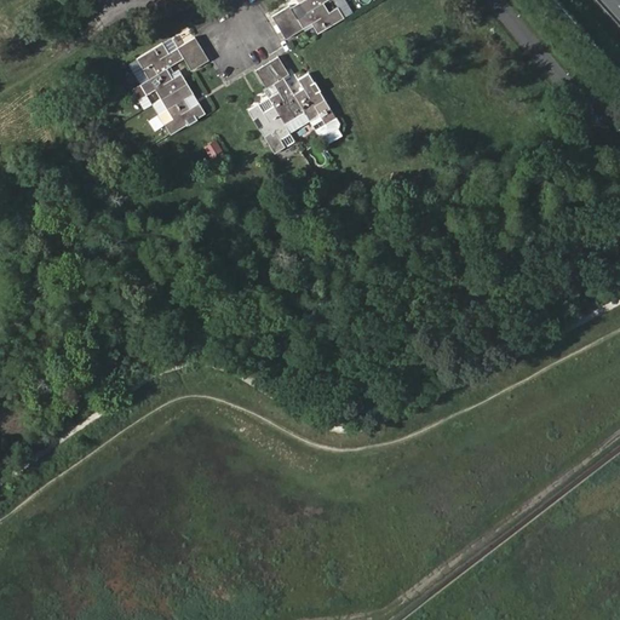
[(342,17),(336,7),(327,12),(321,1),(323,0),(299,0),(297,1),(303,12),(294,17),(296,21),(300,28),(309,23),(315,33),(342,17)]
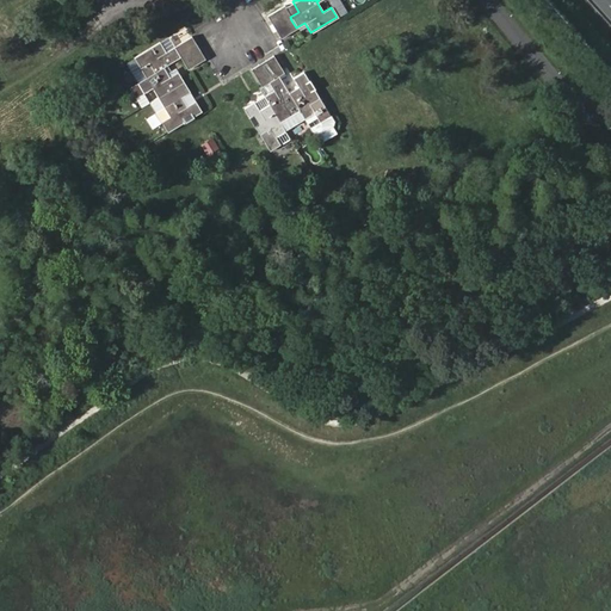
[(326,0),(331,7),(337,17),(344,12),(337,0),(326,0)]
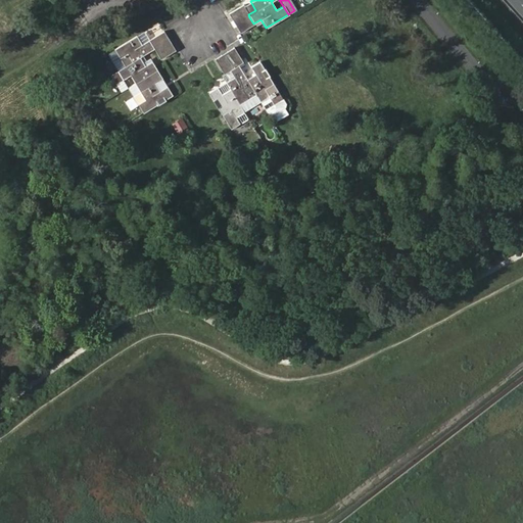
[(239,33),(253,24),(249,17),(248,14),(245,10),(242,4),(227,13),(234,26),(239,33)]
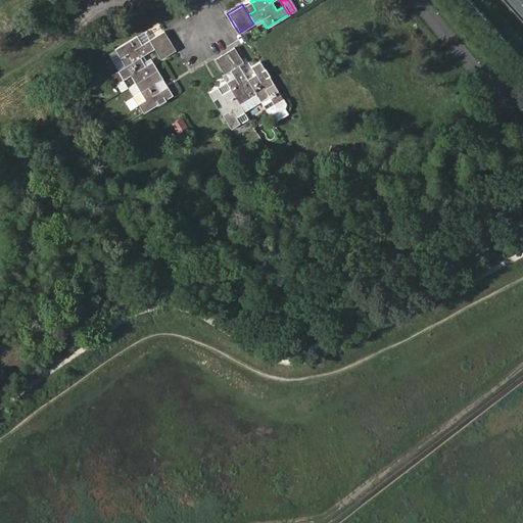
[(161,80),(156,72),(150,62),(143,67),(139,59),(152,51),(156,55),(159,62),(175,53),(162,34),(148,43),(141,47),(136,39),(113,52),(123,69),(115,74),(122,83),(129,78),(134,86),(143,102),(136,107),(141,115),(171,97),(165,88),(159,93),(154,85),(161,80)]
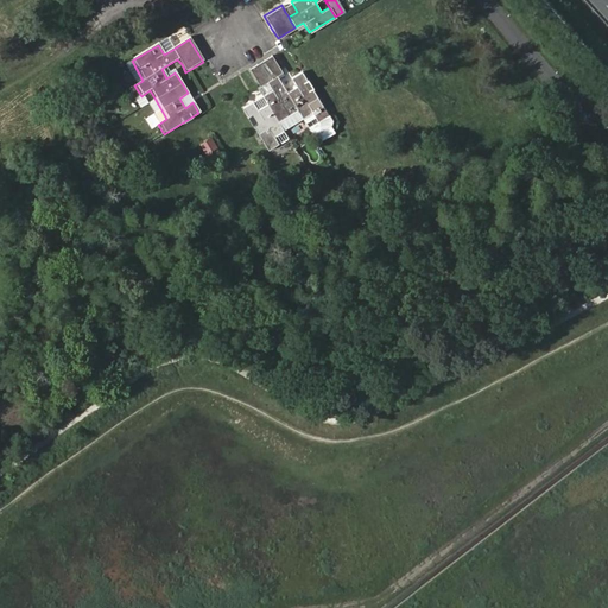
[(166,40),(158,45),(164,55),(172,50),(166,40)]
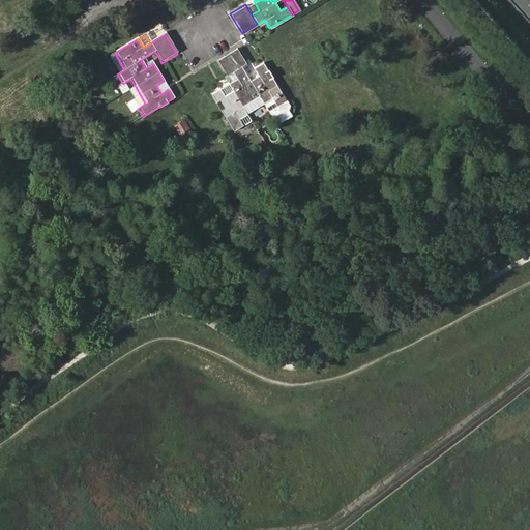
[(278,95),(281,94),(263,64),(254,69),(258,77),(249,82),(242,70),(246,68),(236,51),(216,62),(226,78),(232,74),(232,72),(236,80),(228,84),(232,92),(225,97),(221,90),(219,90),(211,95),(233,131),(241,126),(237,119),(245,115),(242,108),(258,97),(262,105),(271,99),(273,100),(278,97),(278,95)]
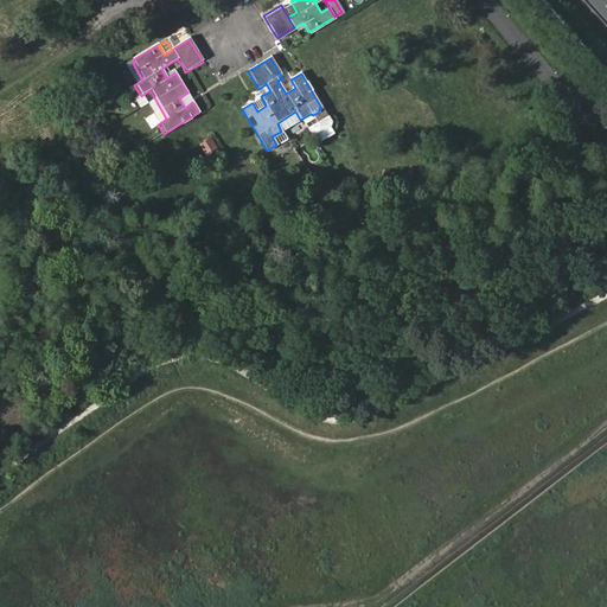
[(132,61),(122,65),(134,85),(142,81),(132,61)]
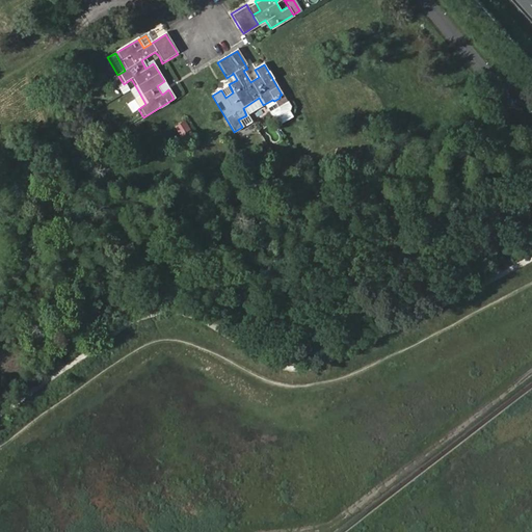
[(237,80),(233,73),(233,74),(227,78),(224,78),(229,84),(237,80)]
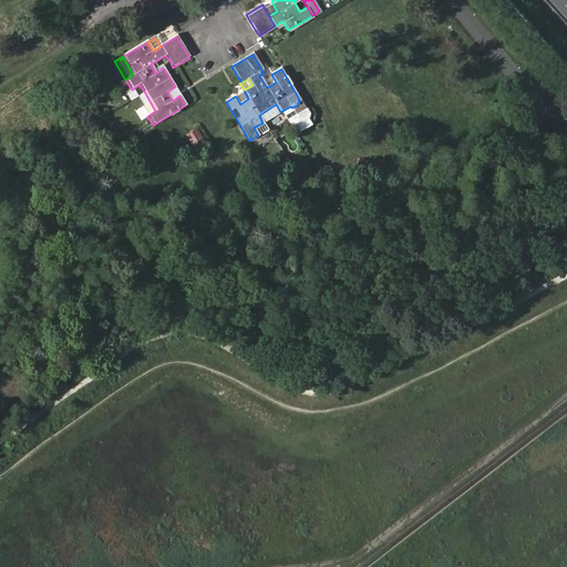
[(132,90),(125,80),(117,84),(130,103),(137,99),(132,90)]
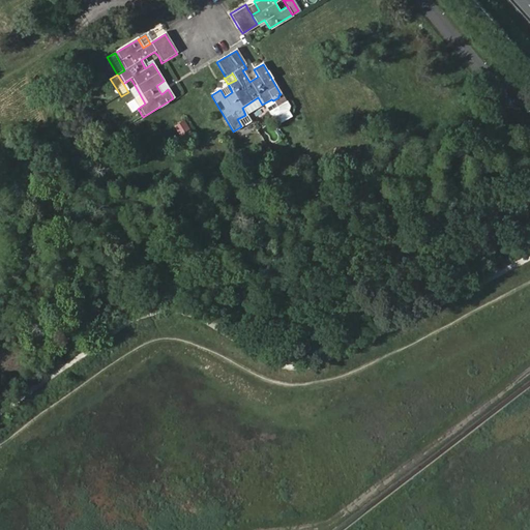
[(232,92),(228,84),(219,89),(225,97),(232,92)]
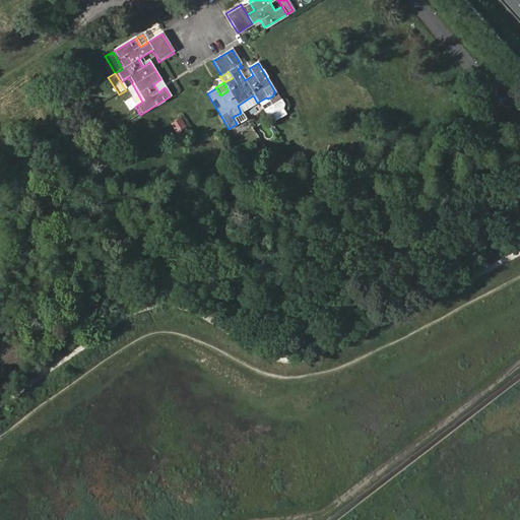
[(137,93),(133,85),(126,90),(130,99),(137,93)]
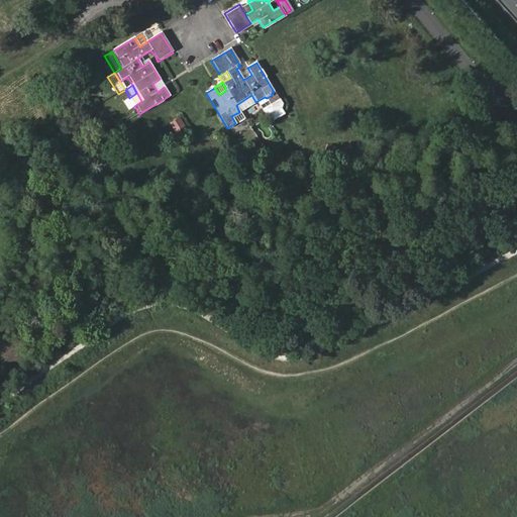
[(277,98),(274,92),(272,93),(272,95),(267,98),(265,97),(255,102),(261,109),(277,98)]
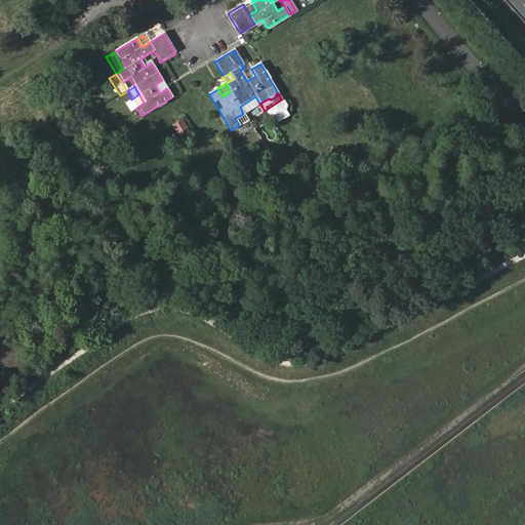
[(144,103),(138,94),(131,99),(136,108),(144,103)]
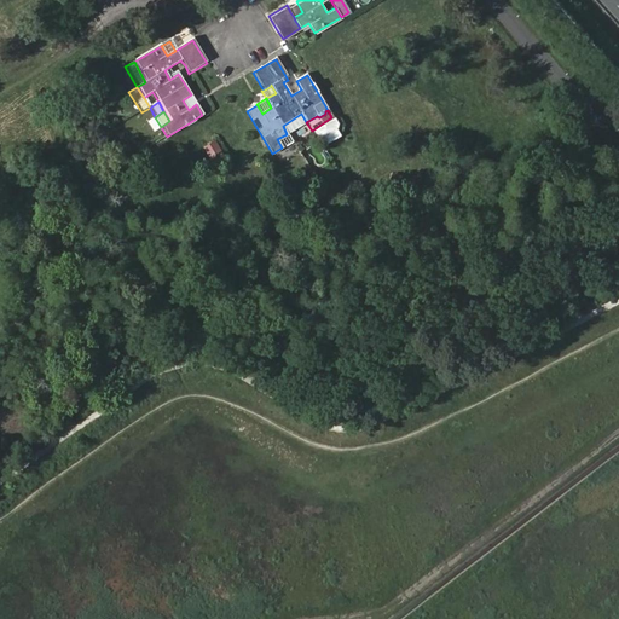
[(306,122),(301,114),(283,126),(287,134),(306,122)]
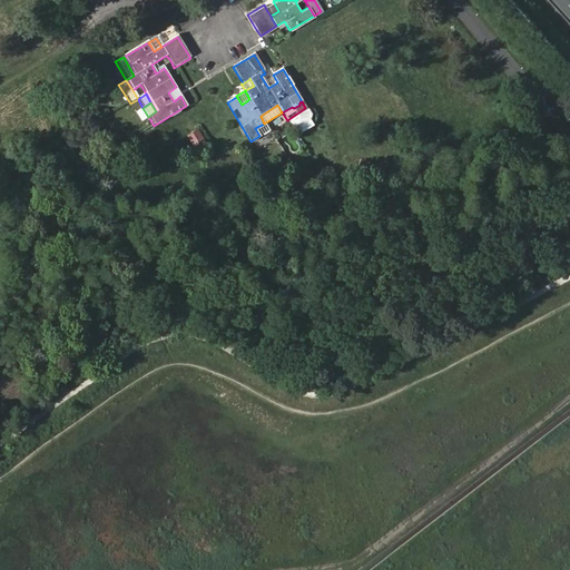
[(196,130),(187,136),(193,147),(202,141),(196,130)]
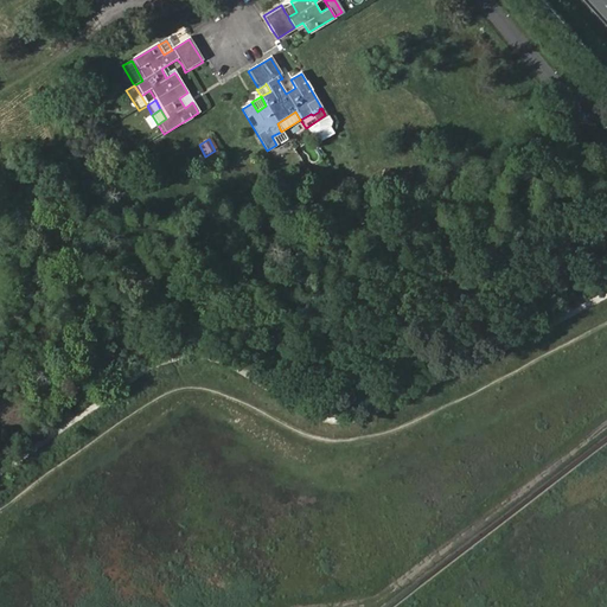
[(299,183),(289,189),(292,195),(302,189),(299,183)]
